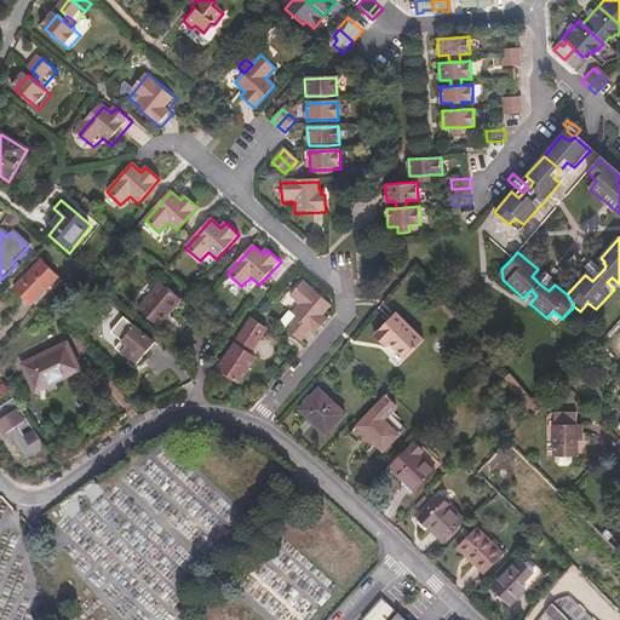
[(598,275),(604,269),(593,260),(592,260),(587,257),(586,259),(584,262),(589,265),(587,268),(598,275)]
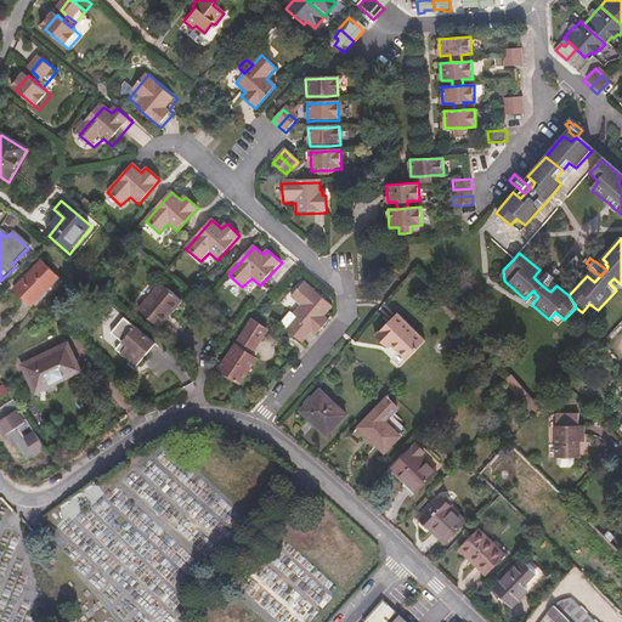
[(44,288),(55,278),(40,265),(12,290),(28,309),(46,292),(44,288)]
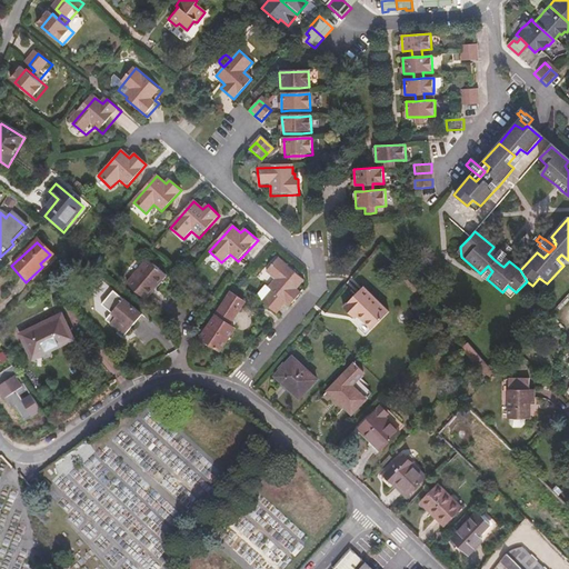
[(493,259),(500,265),(508,256),(507,255),(511,249),(509,248),(508,246),(503,251),(501,250),(493,259)]
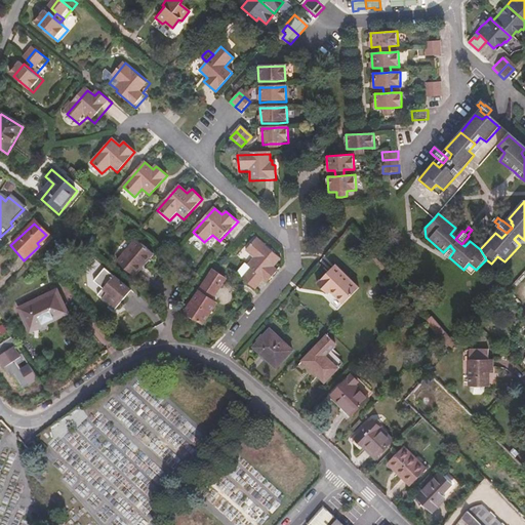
[(48,238),(46,235),(37,243),(39,246),(48,238)]
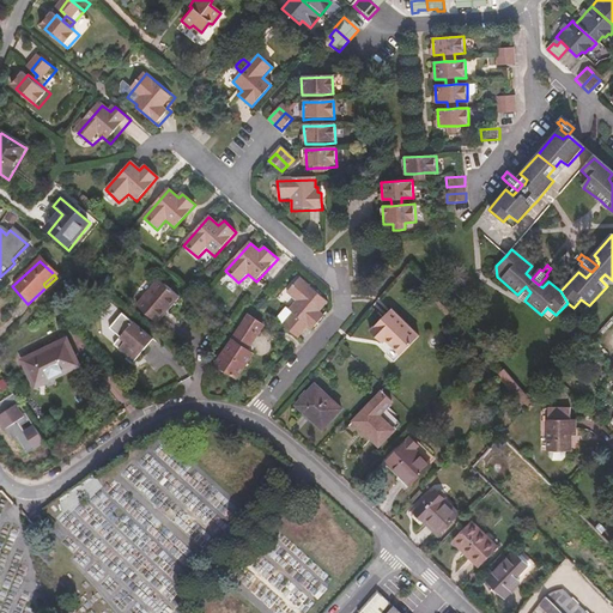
[(305,328),(310,331),(322,317),(319,314),(326,304),(297,280),(285,293),(295,302),(287,311),(290,315),(279,328),(296,340),(305,328)]
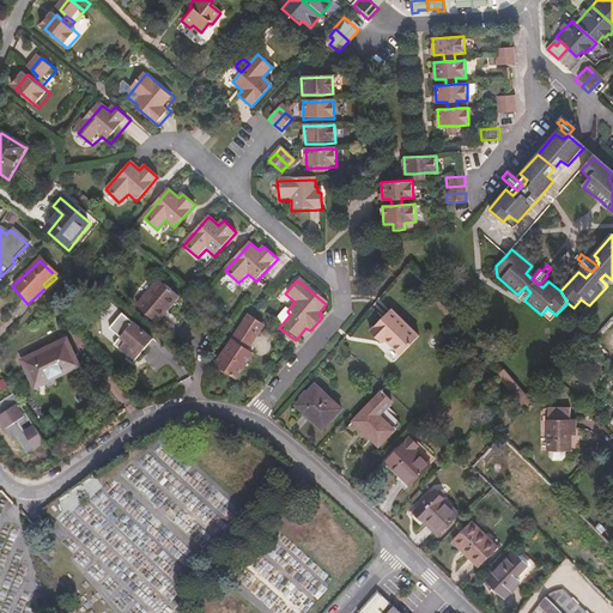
[(158,326),(181,301),(163,284),(139,309),(158,326)]
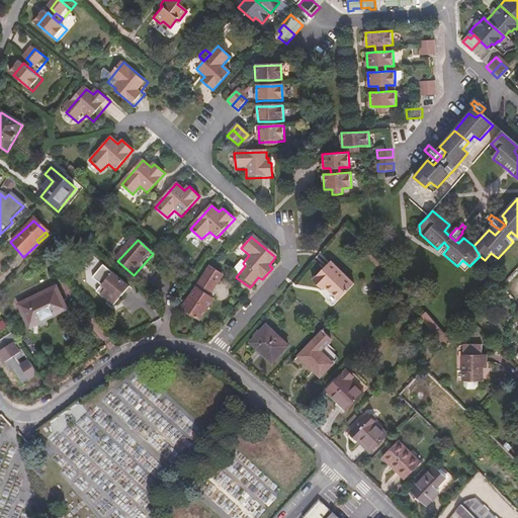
[(336,301),(351,286),(327,265),(311,282),(321,292),(323,289),(336,301)]
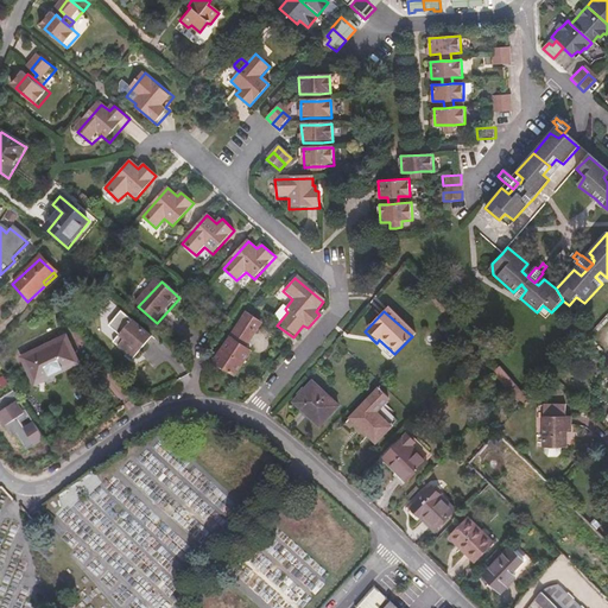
[(133,360),(151,337),(121,314),(109,328),(121,337),(115,344),(133,360)]
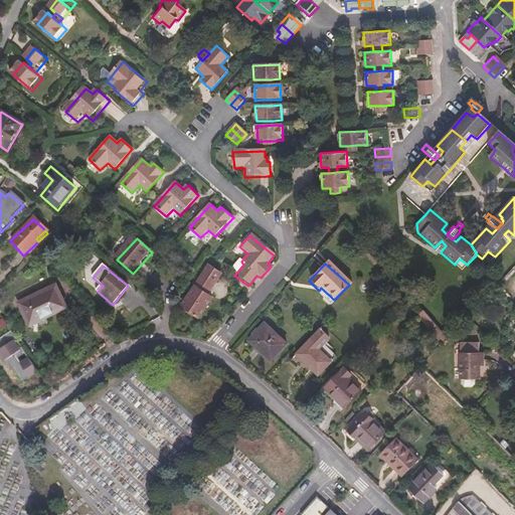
[(194,289),(206,296),(219,275),(209,268),(199,281),(194,289)]
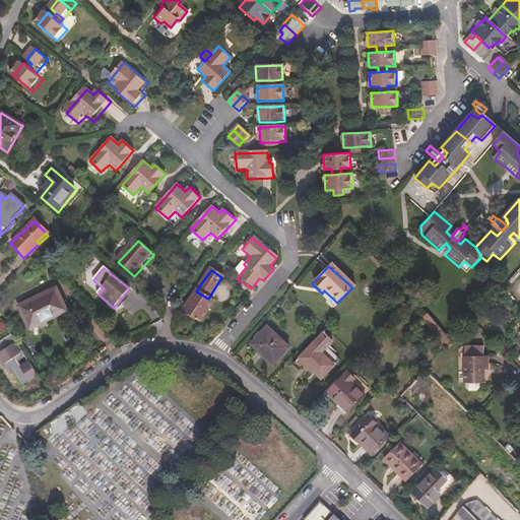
[(18,308),(27,326),(44,319),(45,322),(65,313),(56,291),(18,308)]
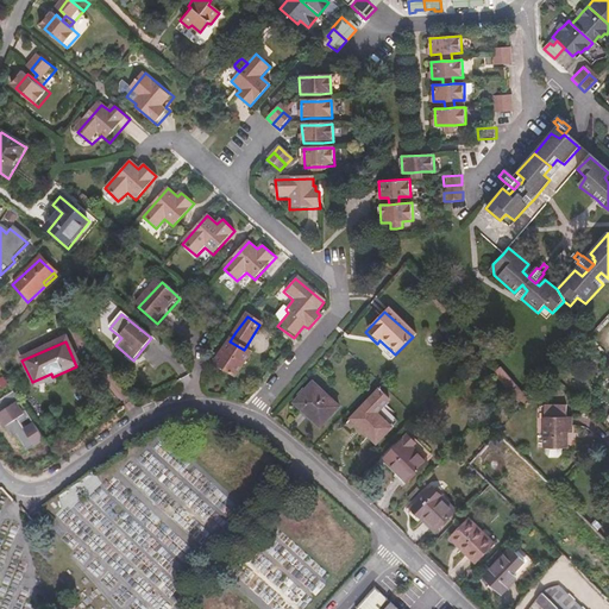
[(230,341),(214,365),(234,378),(251,355),(244,350),(230,341)]
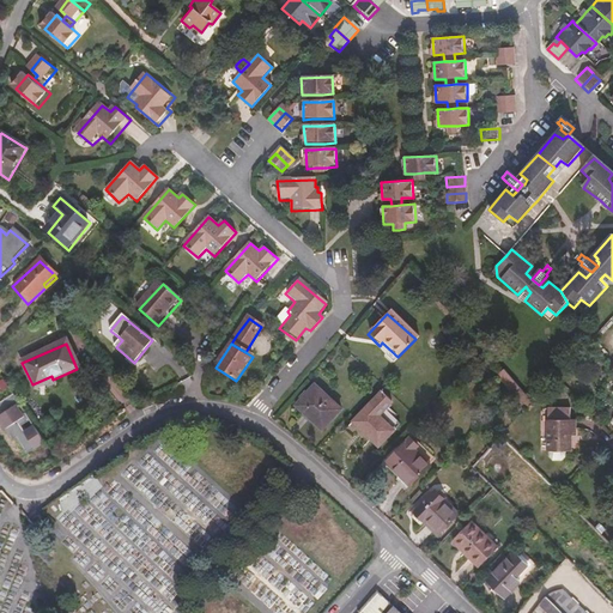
[(513,395),(519,389),(503,371),(496,378),(513,395)]
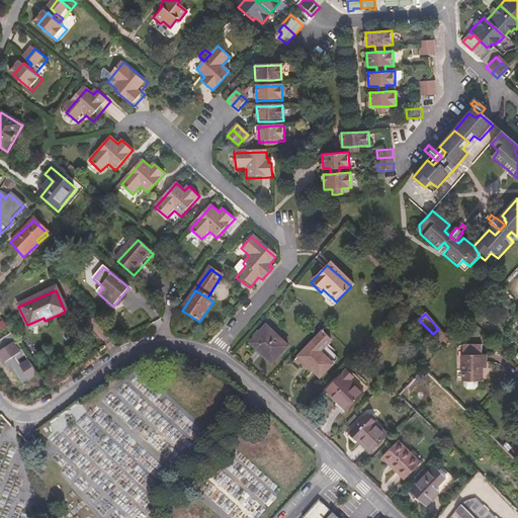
[(44,318),(27,325),(28,329),(46,322),(45,321),(44,318)]
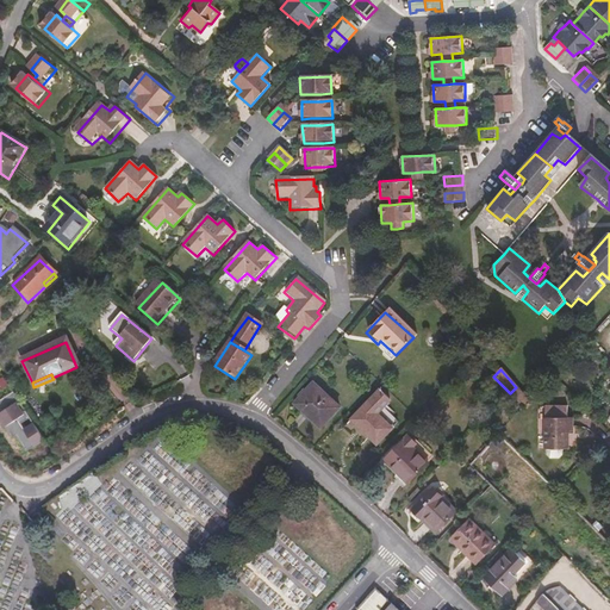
[(334,411),(307,387),(290,408),(315,431),(334,411)]
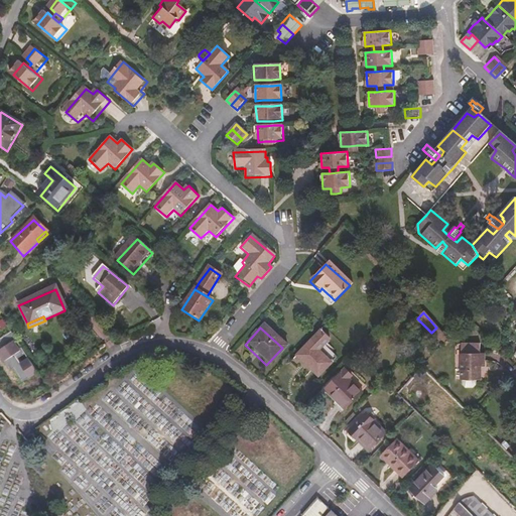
[(443,345),(447,341),(436,328),(431,333),(443,345)]
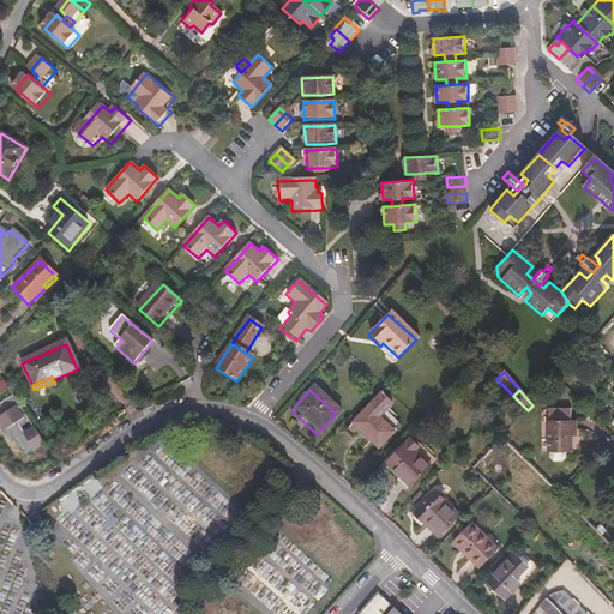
[(375,450),(390,433),(375,419),(383,410),(387,405),(377,395),(349,426),(375,450)]
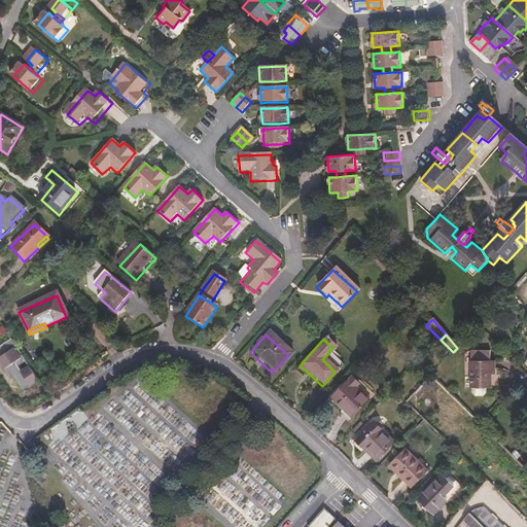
[(10,340),(0,349),(0,362),(10,380),(14,378),(24,390),(38,380),(29,366),(22,371),(19,365),(25,361),(10,340)]
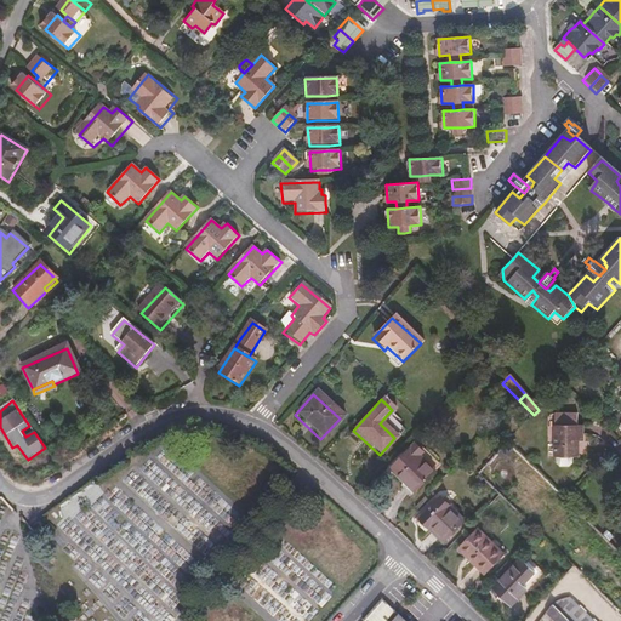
[(380,423),(394,438),(403,429),(387,415),(380,423)]
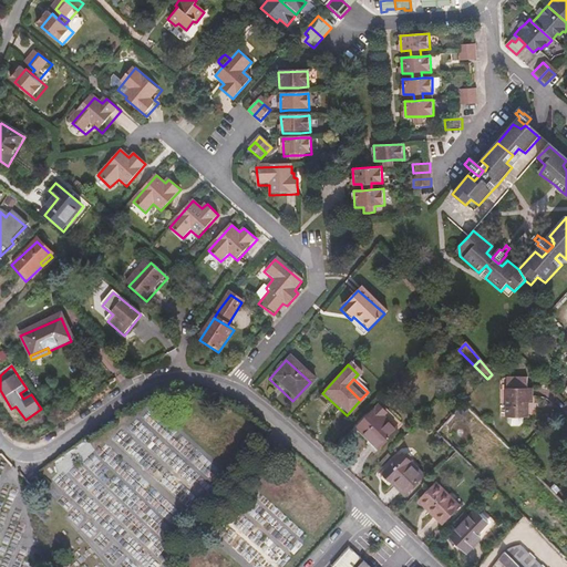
[(531,398),(531,390),(505,390),(505,419),(526,419),(527,398),(531,398)]
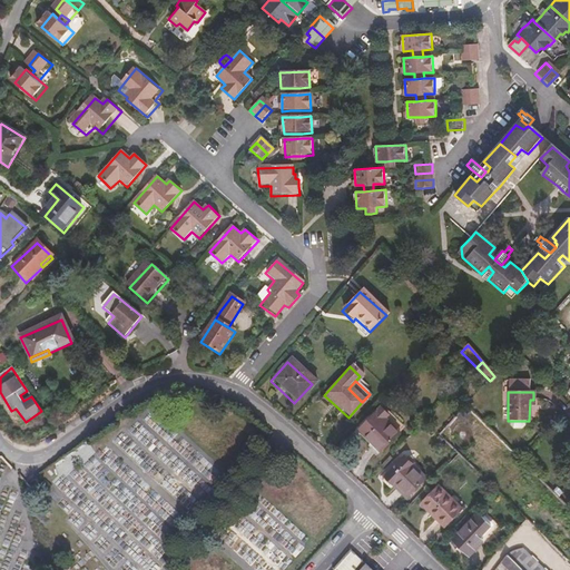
[(376,455),(395,434),(381,422),(385,415),(377,408),(355,432),(364,440),(362,442),(376,455)]
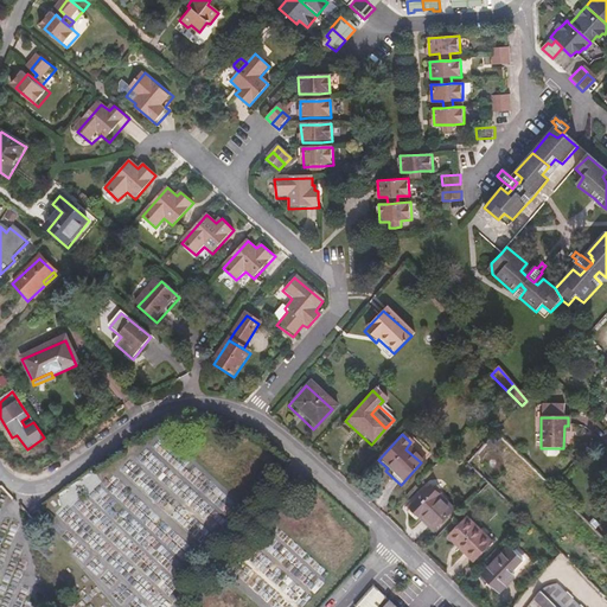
[(406,449),(421,462),(427,457),(410,442),(406,449)]
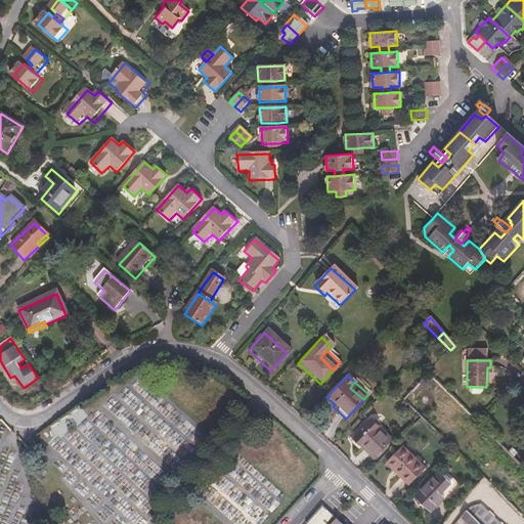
[(374,461),(391,441),(369,421),(348,444),(356,452),(360,448),(374,461)]
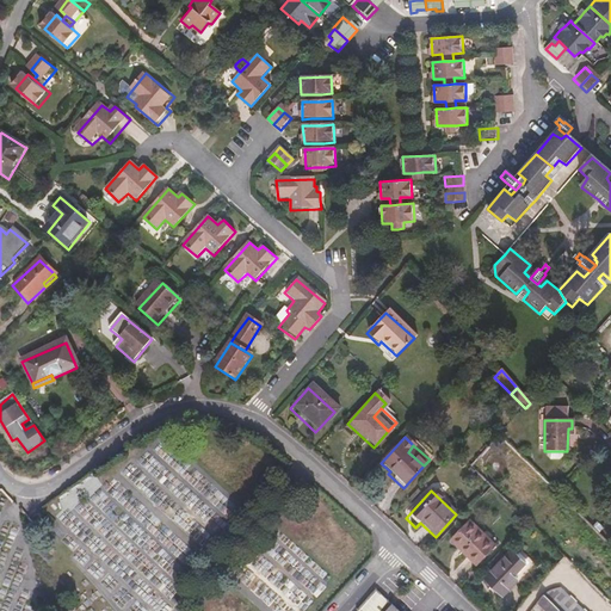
[(475,568),(493,548),(467,523),(451,541),(462,551),(461,555),(475,568)]
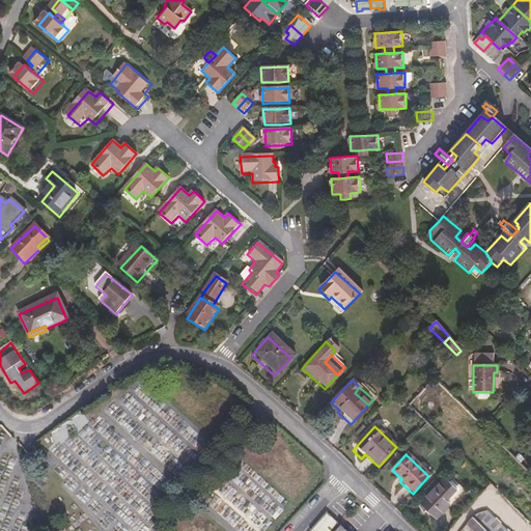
[(519,455),(515,459),(521,465),(524,460),(519,455)]
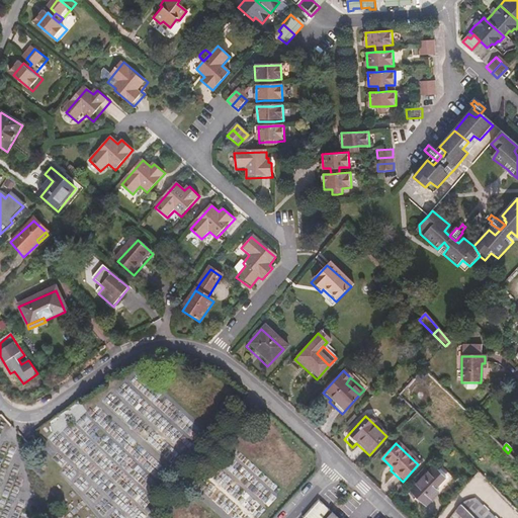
[(451,482),(439,470),(437,472),(432,468),(421,481),(417,486),(409,494),(424,508),(436,496),(440,500),(444,496),(441,493),(451,482)]
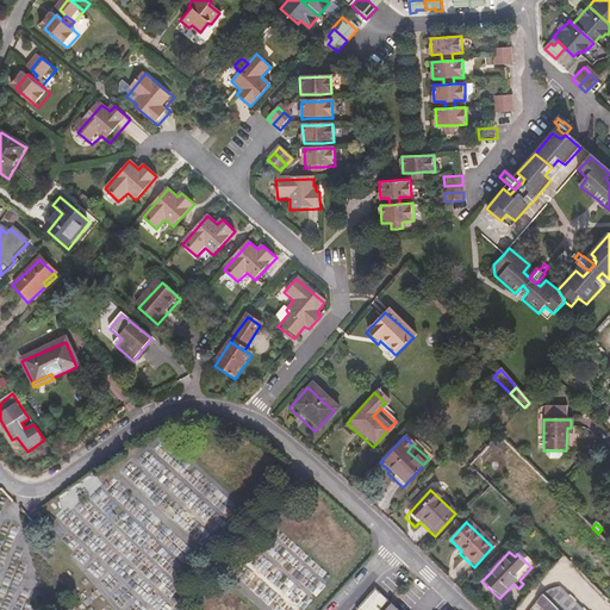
[(578,609),(560,592),(549,603),(556,609),(578,609)]
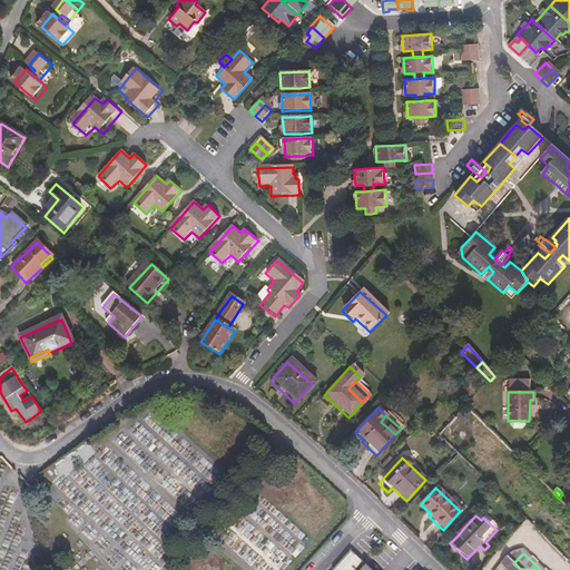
[(347,556),(334,569),(356,569),(360,567),(347,556)]
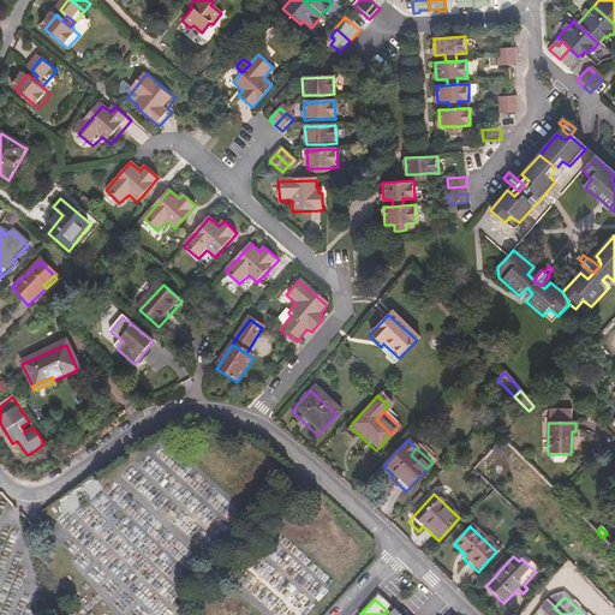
[(548,602),(541,610),(544,614),(561,614),(554,608),(548,602)]
